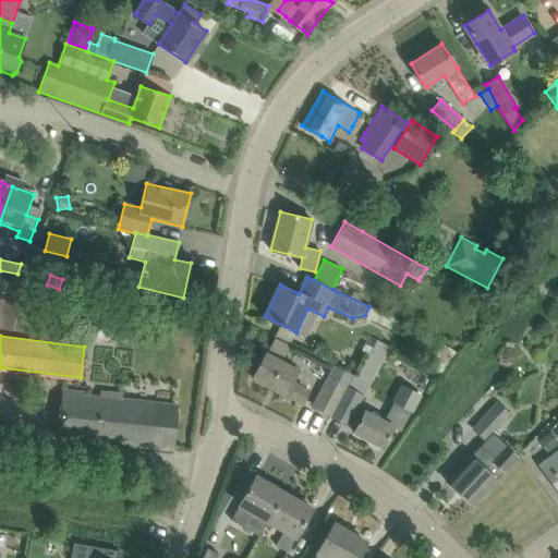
[(348,423),(359,404),(363,396),(389,347),(377,341),(370,355),(358,377),(354,376),(334,415),(348,423)]
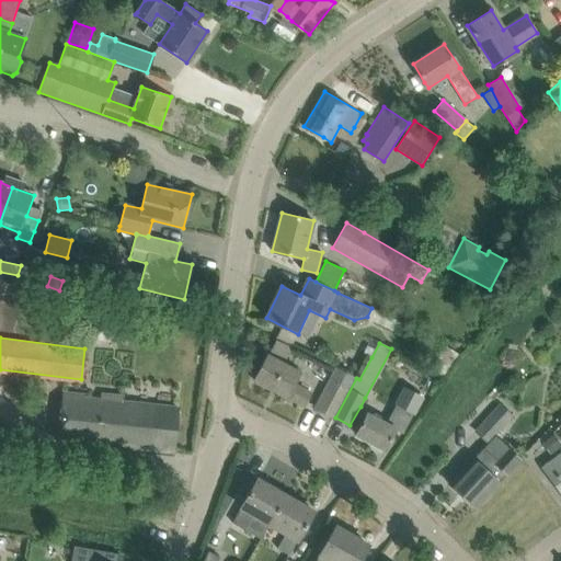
[(299,371),(287,365),(267,355),(254,380),(286,397),(304,405),(311,392),(294,382),(299,371)]
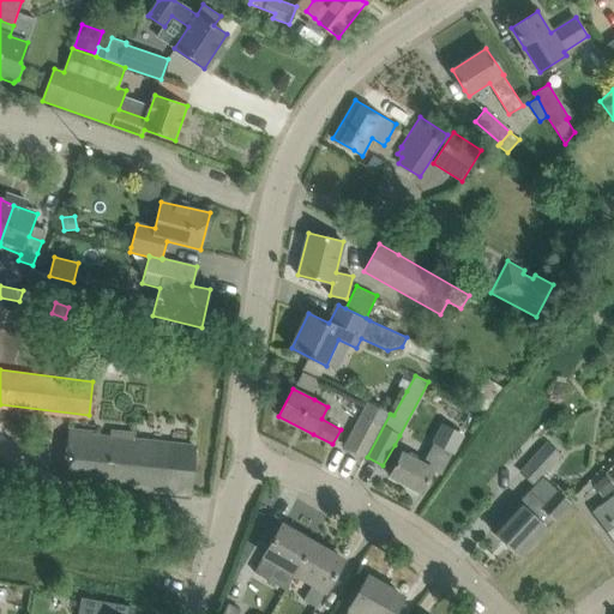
[(345,446),(367,457),(390,414),(367,402),(345,446)]
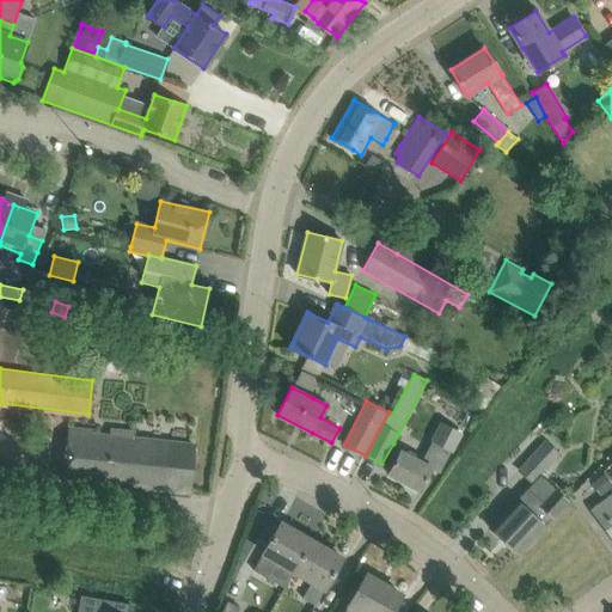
[(401,451),(399,453),(389,473),(420,490),(432,469),(439,472),(451,451),(460,433),(442,423),(421,463),(401,451)]
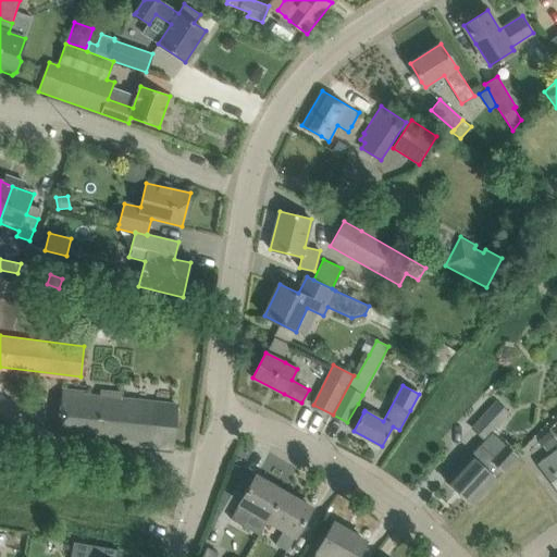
[(58,437),(151,446),(173,448),(177,406),(121,400),(122,394),(109,393),(108,398),(83,397),(84,395),(61,393),(58,437)]
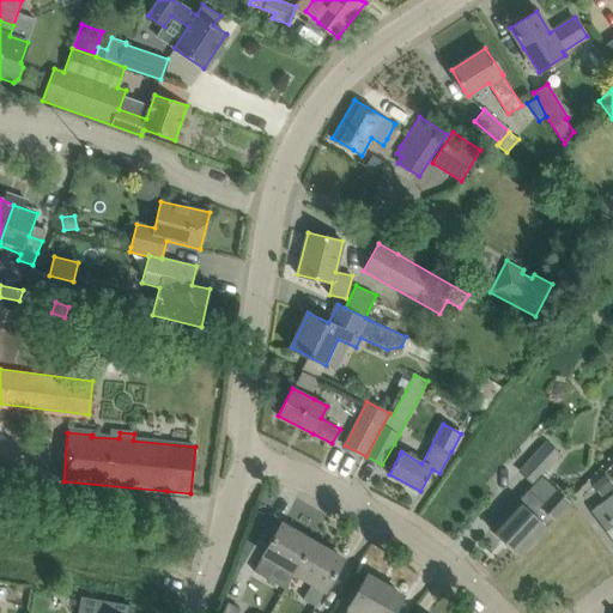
[(519,471),(532,484),(539,475),(559,454),(546,441),(519,471)]
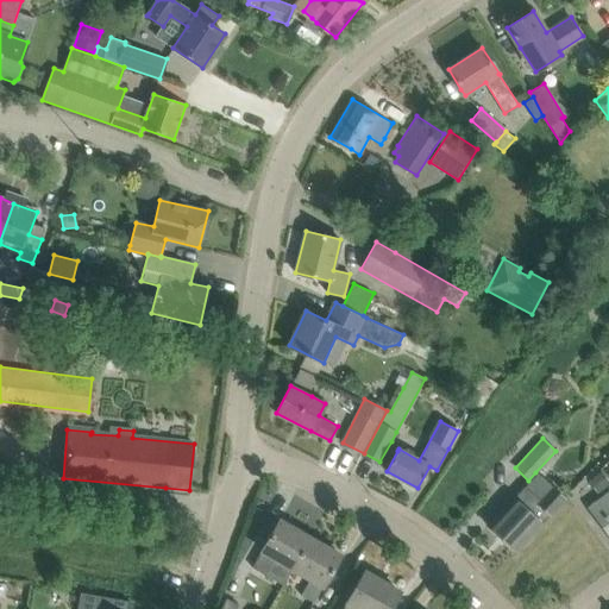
[(0,487),(8,489),(13,463),(0,460),(0,487)]
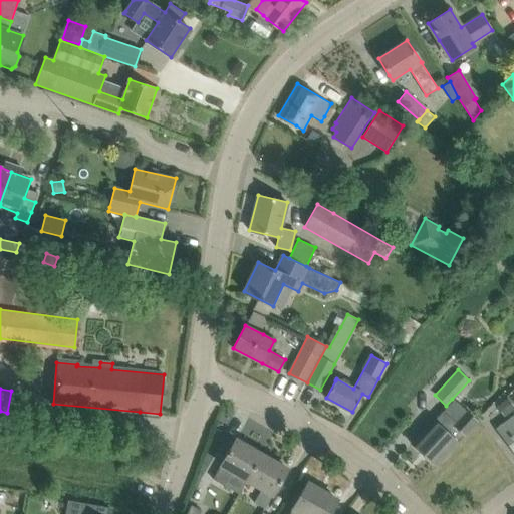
[(497,406),(505,415),(513,408),(513,405),(508,398),(497,406)]
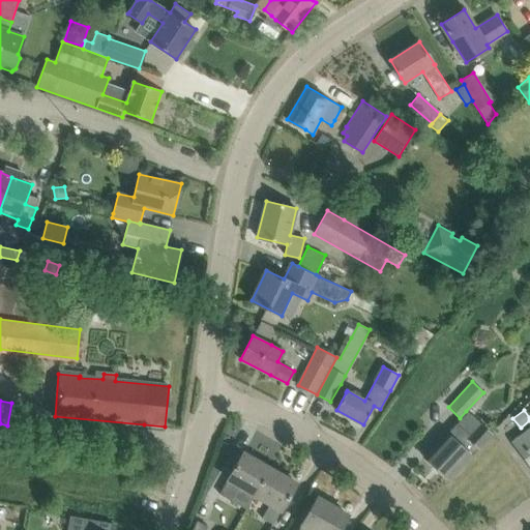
[(446,432),(438,441),(423,457),(448,479),(491,434),(480,424),(470,435),(457,422),(447,433),(446,432)]
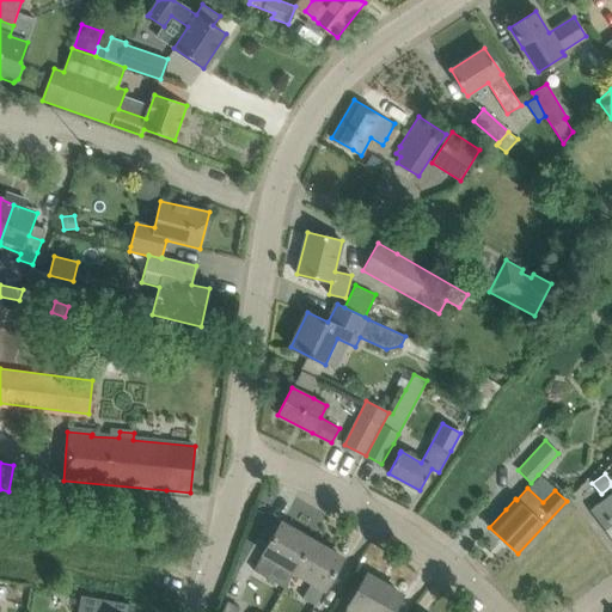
[(611,494),(592,509),(611,537),(611,494)]
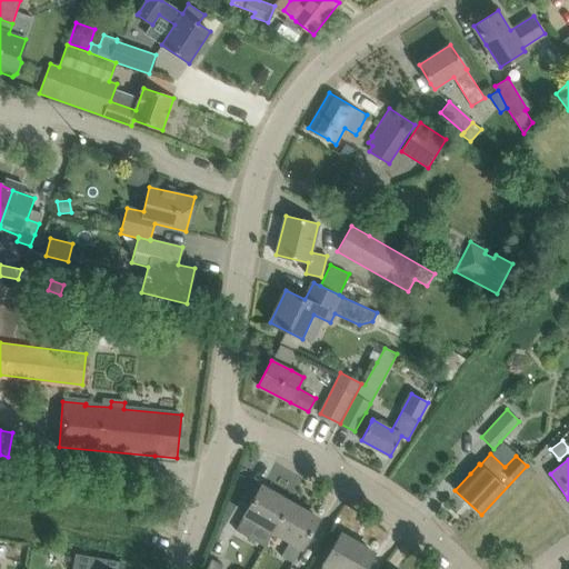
[(265,546),(273,531),(290,502),(261,486),(245,515),(237,530),(248,537),(265,546)]
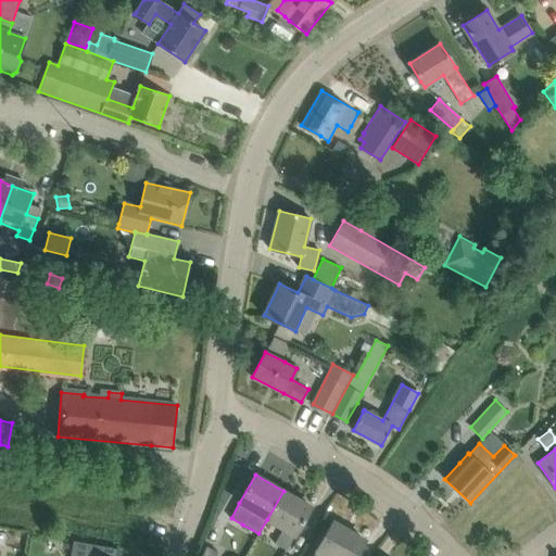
[(283,491),(267,519),(283,528),(275,543),(287,550),(295,534),(301,526),(312,507),(283,491)]
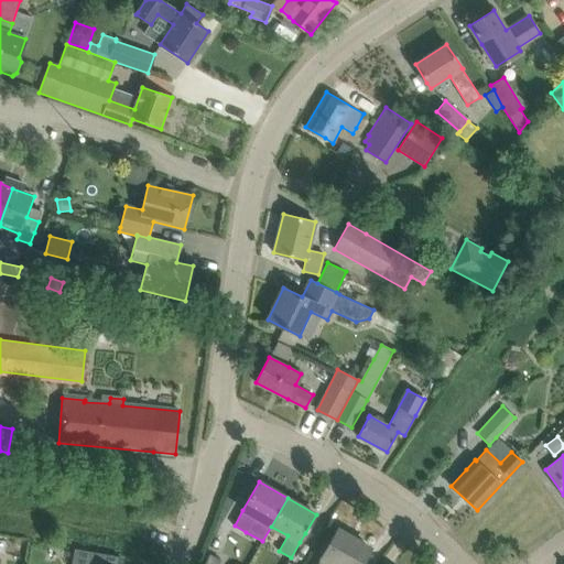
[(338,530),(327,550),(322,557),(322,559),(318,563),(360,563),(370,548),(338,530)]
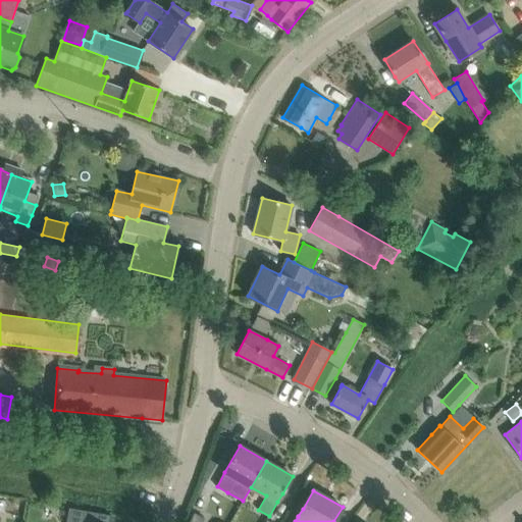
[(109,521),(111,515),(68,507),(65,521),(109,521)]
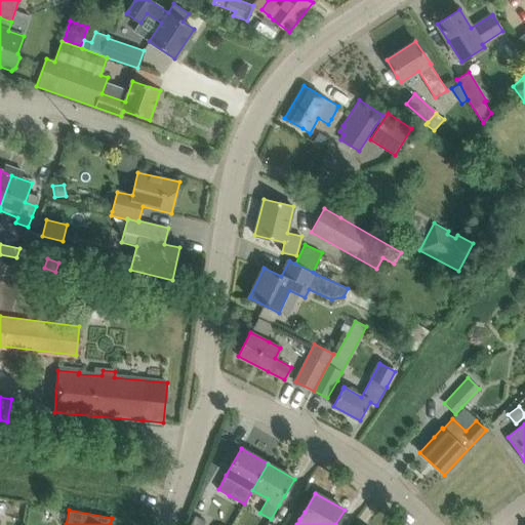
[(191,524),(204,524),(206,520),(196,516),(191,524)]
